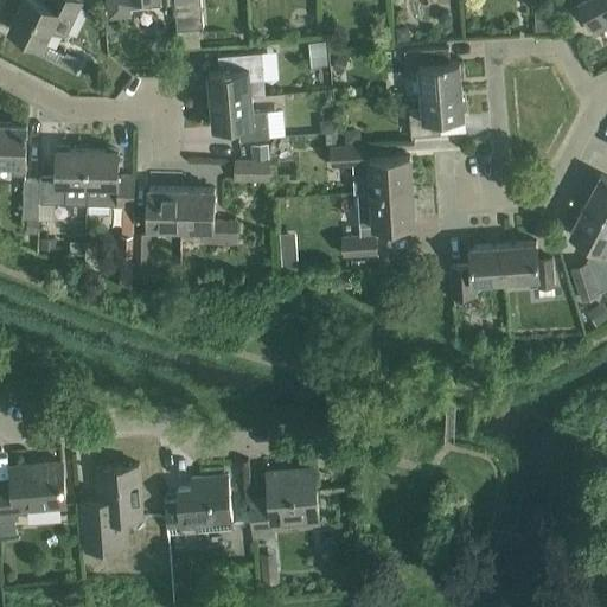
[(39,0),(23,0),(10,27),(43,44),(39,51),(77,70),(84,58),(68,50),(66,52),(44,42),(51,27),(65,34),(82,1),(82,0),(44,0),(44,2),(39,0)]
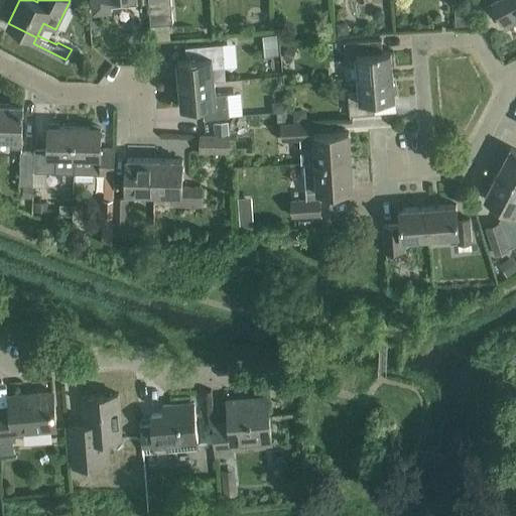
[(92,0),(94,13),(138,10),(137,0),(92,0)]
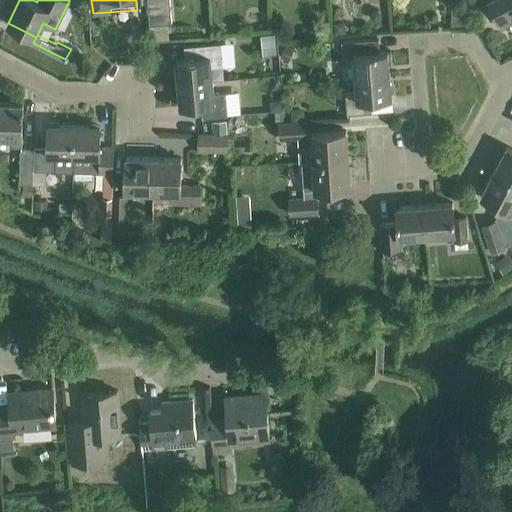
[(147,0),(149,11),(150,24),(168,23),(171,22),(171,9),(169,0),(147,0)]
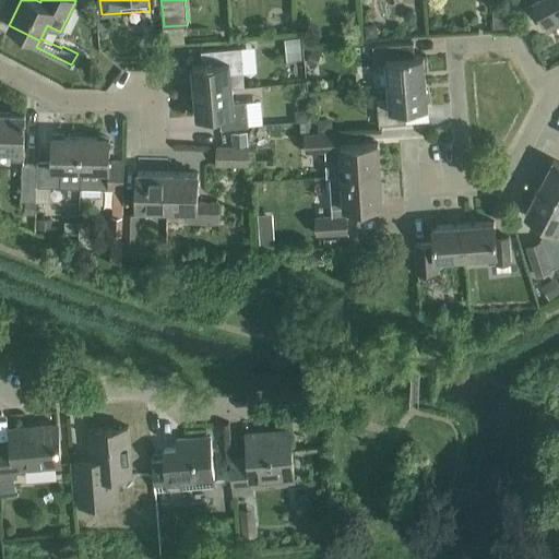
[(558,0),(540,0),(532,6),(544,28),(554,23),(558,20),(558,0)]
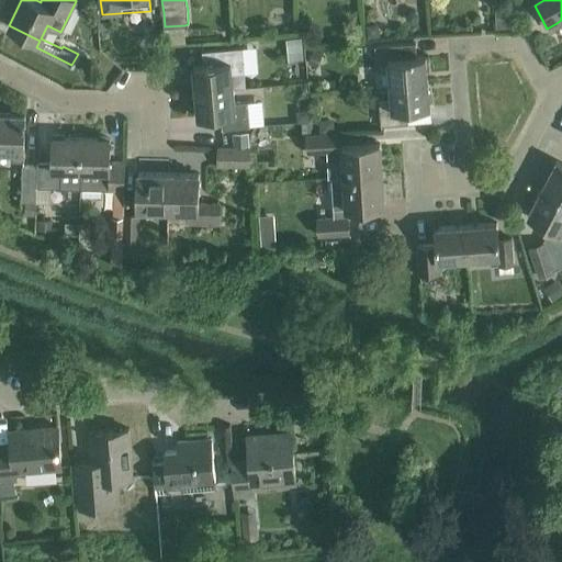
[(496,30),(508,29),(507,7),(495,7),(496,30)]
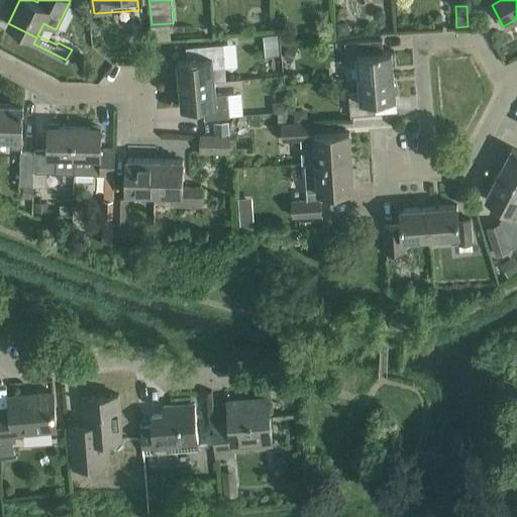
[(170,23),(151,24),(153,41),(172,39),(170,23)]
